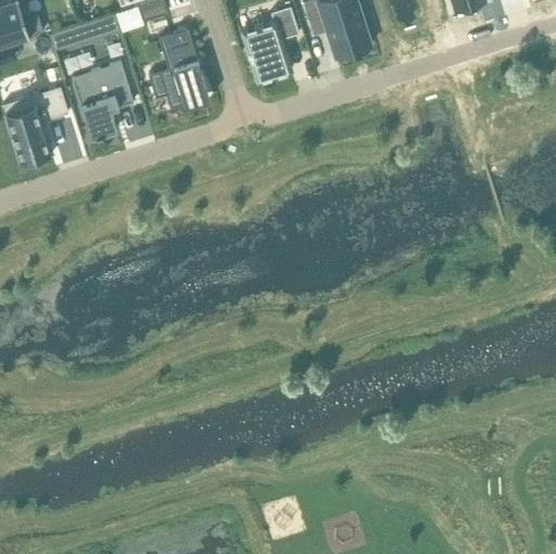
[(0,46),(15,41),(28,38),(28,39),(31,38),(31,37),(33,37),(45,33),(38,14),(24,19),(17,0),(15,0),(16,0),(0,5),(0,46)]
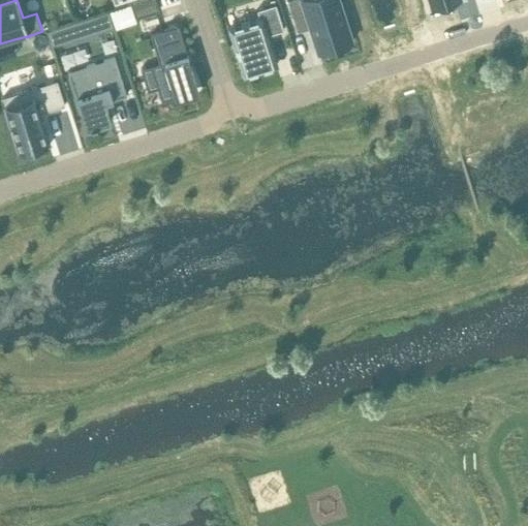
[(159,13),(155,0),(153,0),(131,7),(135,21),(159,13)]
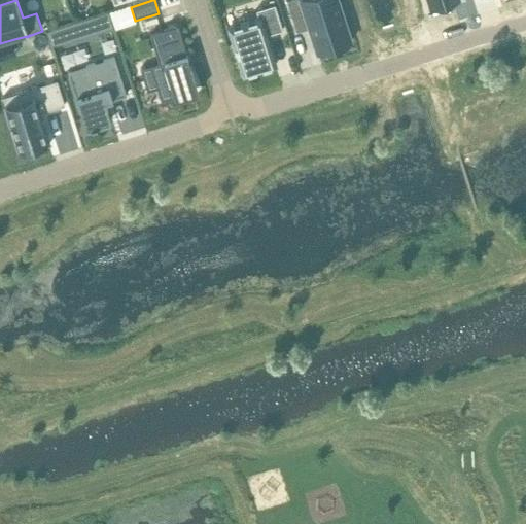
[(302,0),(295,0),(287,3),(297,34),(310,30),(318,56),(322,55),(322,57),(334,53),(334,50),(351,45),(337,0),(309,0),(303,2),(302,0)]
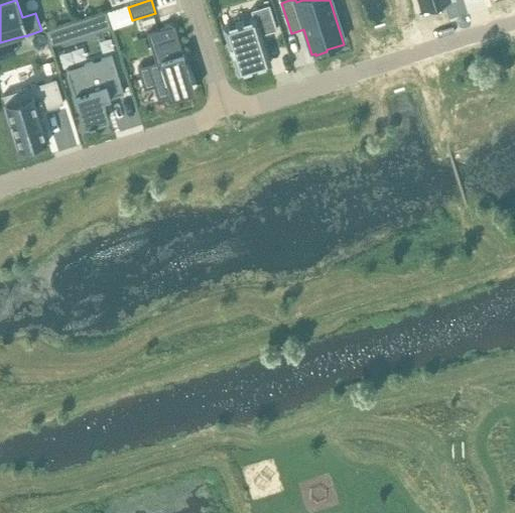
[(449,0),(419,0),(423,11),(452,3),(449,0)]
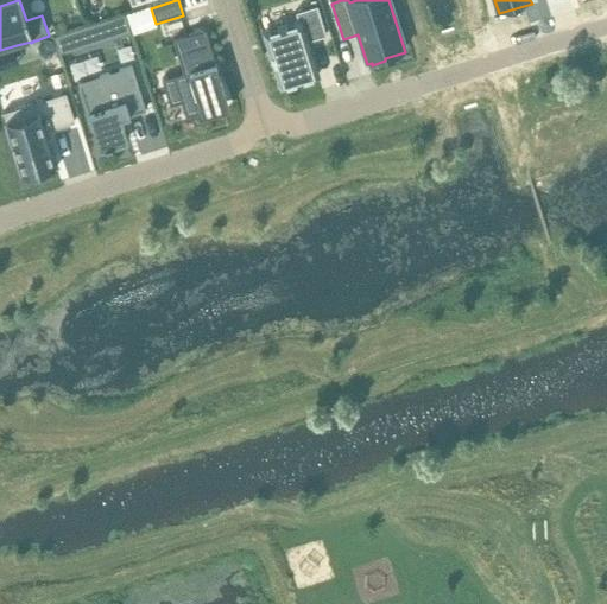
[(299,25),(265,36),(282,90),(318,80),(308,44),(328,38),(318,8),(296,14),(299,25)]
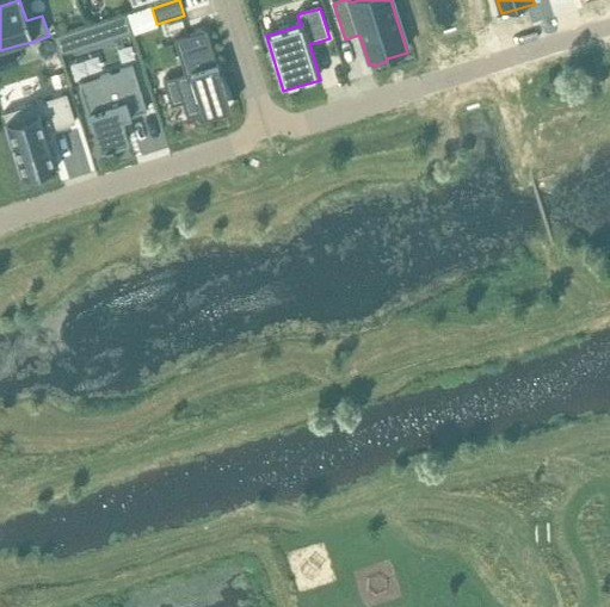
[(128,17),(100,26),(106,44),(133,36),(128,17)]
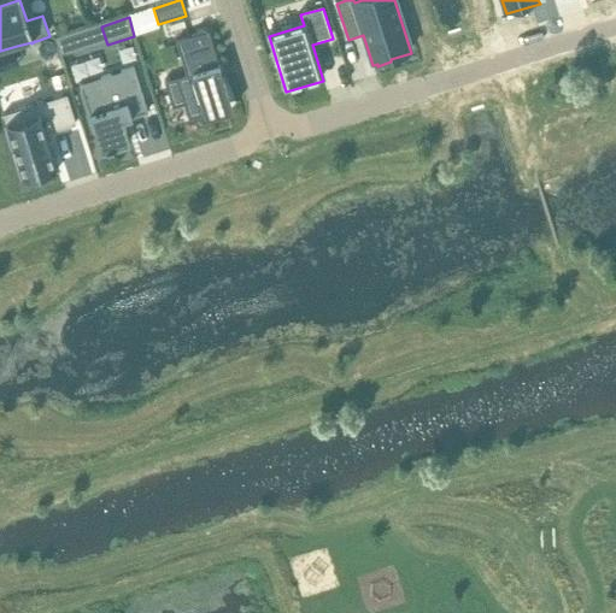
[(187,77),(165,84),(172,110),(185,106),(189,122),(206,117),(206,121),(234,112),(228,93),(210,34),(177,43),(187,77)]
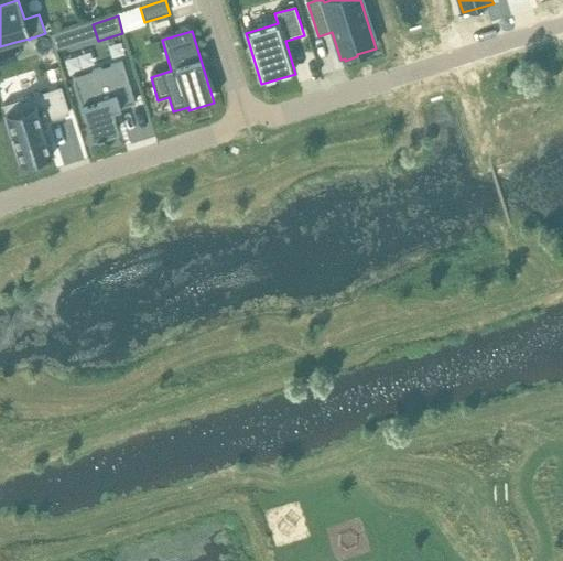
[(123,64),(73,79),(93,142),(120,133),(114,112),(137,105),(123,64)]
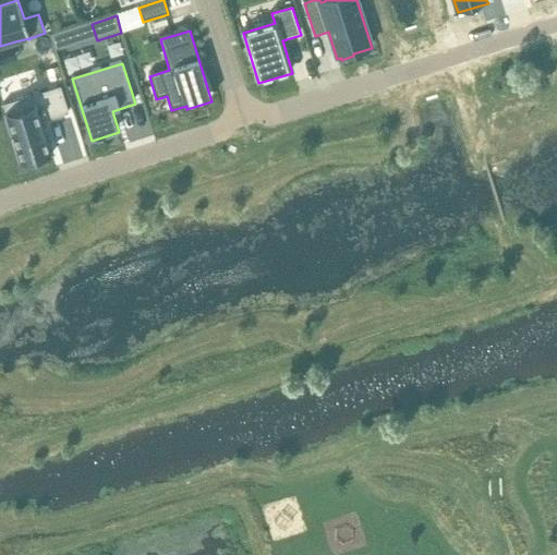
[(58,70),(48,73),(51,84),(61,80),(58,70)]
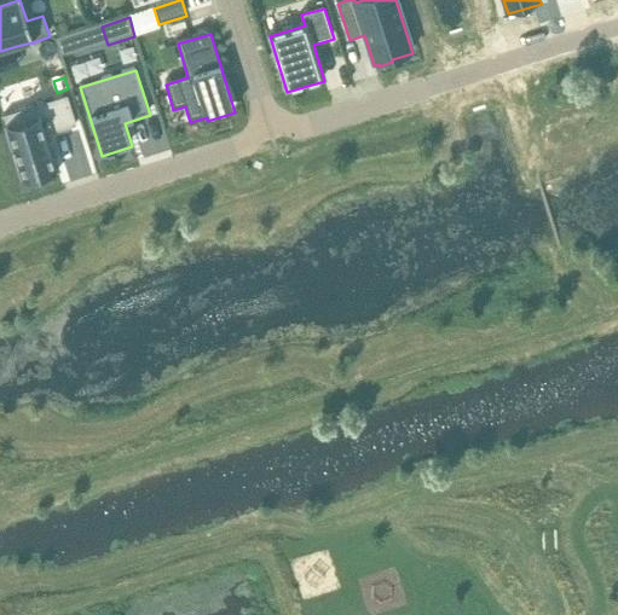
[(68,97),(5,117),(7,128),(24,179),(27,178),(30,177),(33,183),(59,174),(47,138),(47,137),(78,127),(68,97)]
